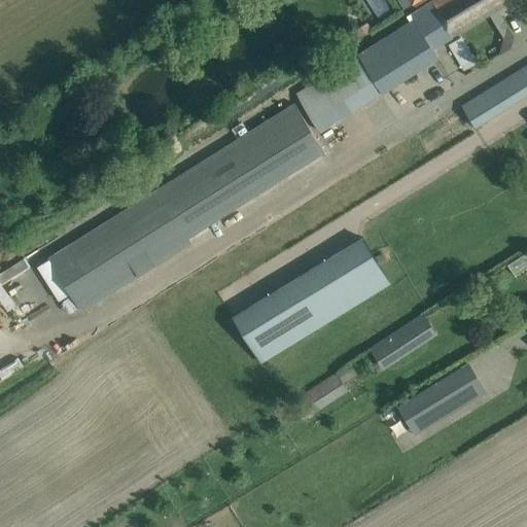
[(396,0),(403,11),(420,0),(396,0)]
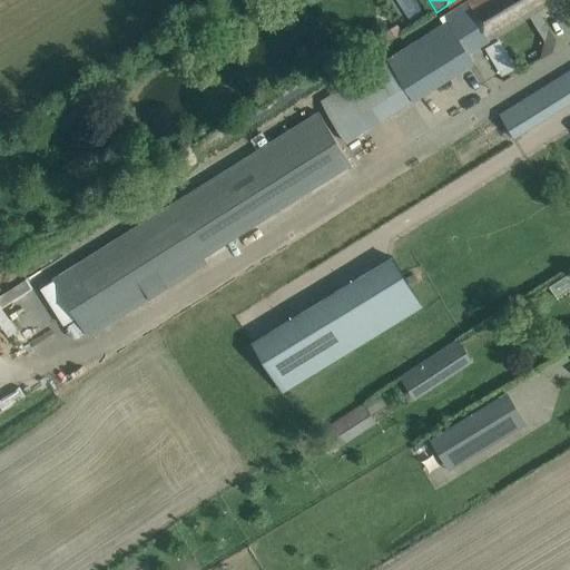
[(467,0),(489,39),(554,0),(467,0)]
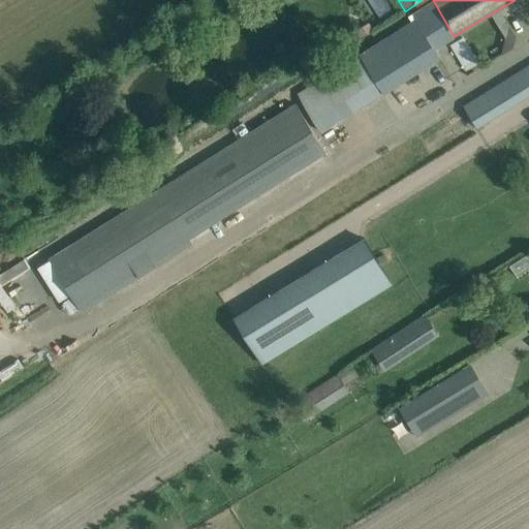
[(414,20),(358,56),(358,57),(384,93),(385,94),(440,59),(434,51),(414,20)]
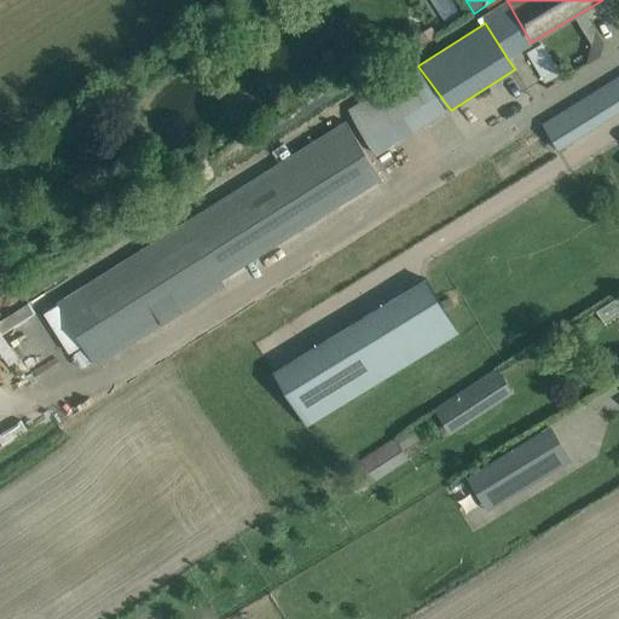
[(601,87),(542,123),(557,150),(617,114),(601,87)]
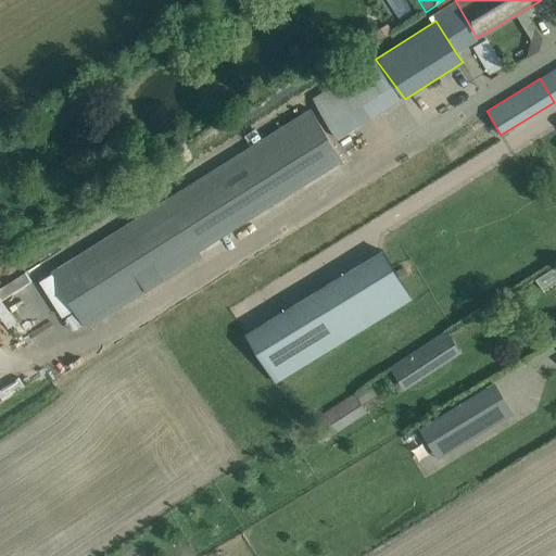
[(166,203),(52,273),(75,311),(86,328),(200,257),(202,255),(199,251),(342,161),(341,158),(313,112),(239,158),(166,203)]
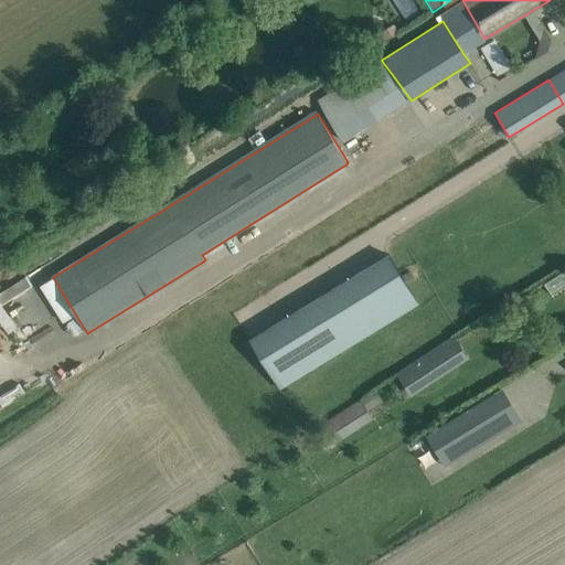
[(312,301),(249,341),(279,388),(370,332),(418,302),(387,255),(312,301)]
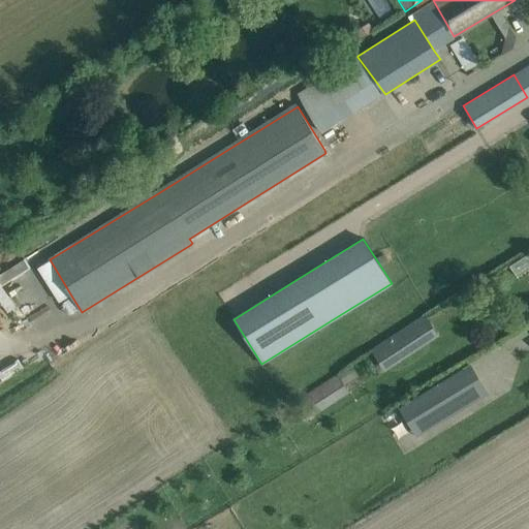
[(409,328),(370,352),(380,369),(421,344),(409,328)]
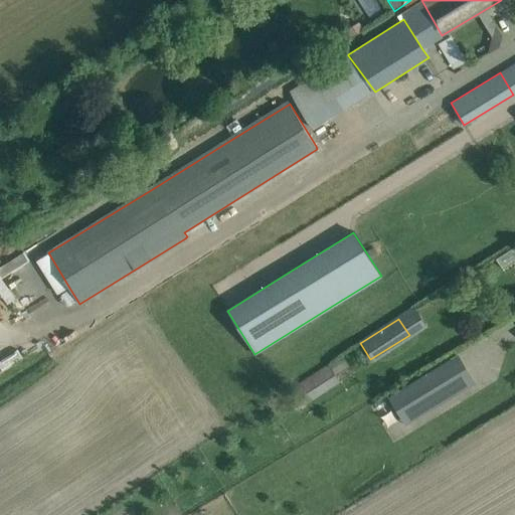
[(328,365),(318,371),(329,388),(339,382),(328,365)]
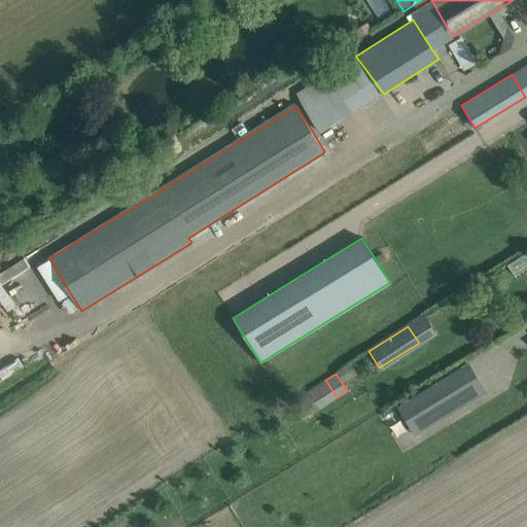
[(452,374),(397,407),(413,431),(467,398),(452,374)]
